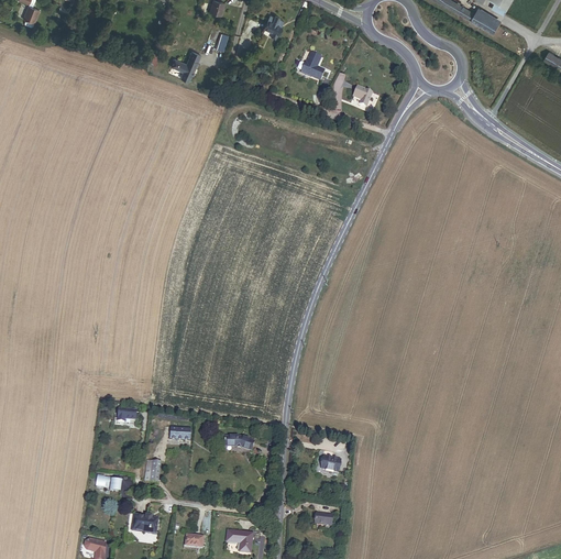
[(33,11),(37,2),(31,0),(28,7),(22,22),(24,23),(23,25),(24,28),(30,30),(32,29),(33,26),(39,13),(33,11)]
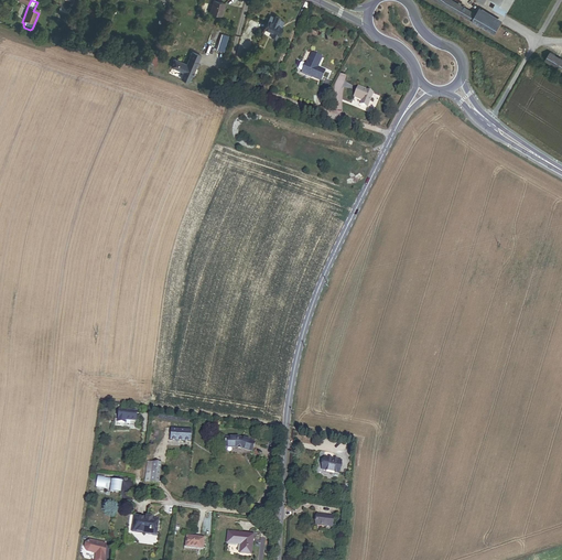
[(206,12),(218,15),(222,3),(209,0),(206,12)]
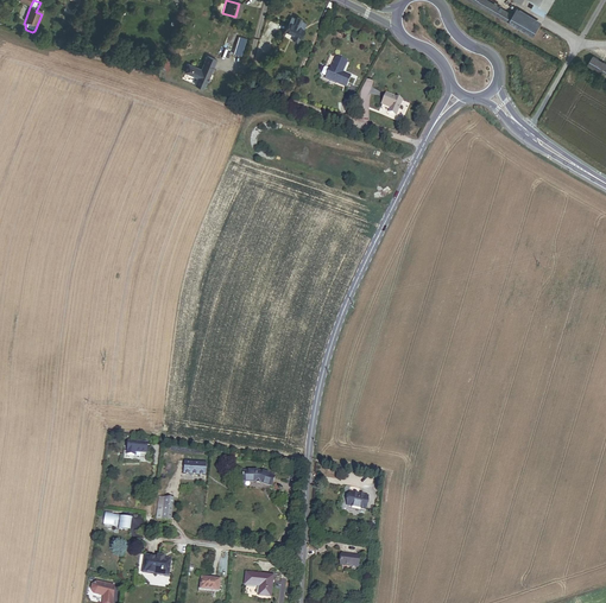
[(475,0),(511,20),(512,17),(515,12),(494,0),(475,0)]
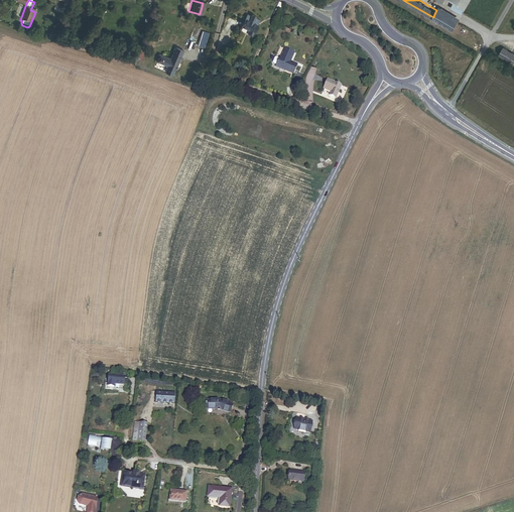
[(440,0),(446,3),(448,0),(454,0),(457,2),(468,8),(469,8),(473,0),(440,0)]
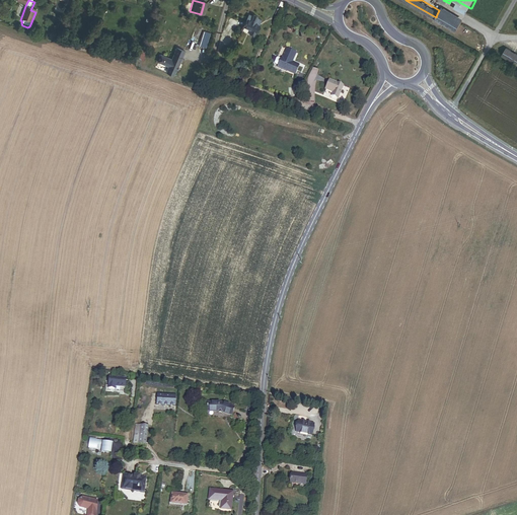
[(470,8),(459,2),(456,7),(467,13),(470,8)]
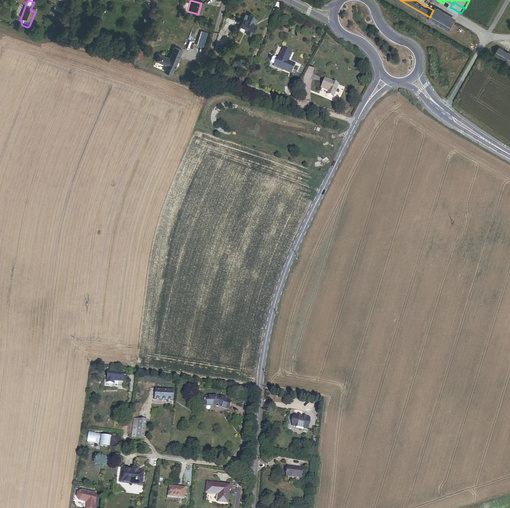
[(271,19),(278,4),(275,3),(268,18),(271,19)]
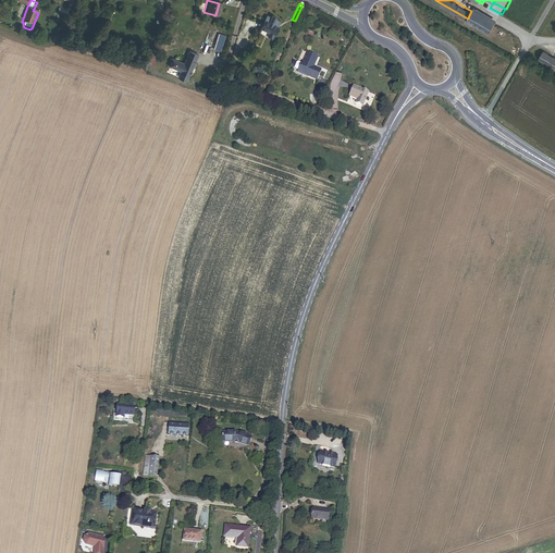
[(496,20),(497,19),(475,5),(471,11),(469,15),(491,28),(496,20)]
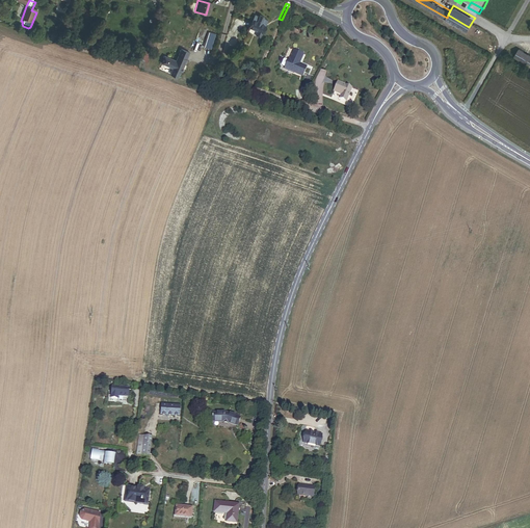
[(486,37),(491,29),(474,19),(469,27),(486,37)]
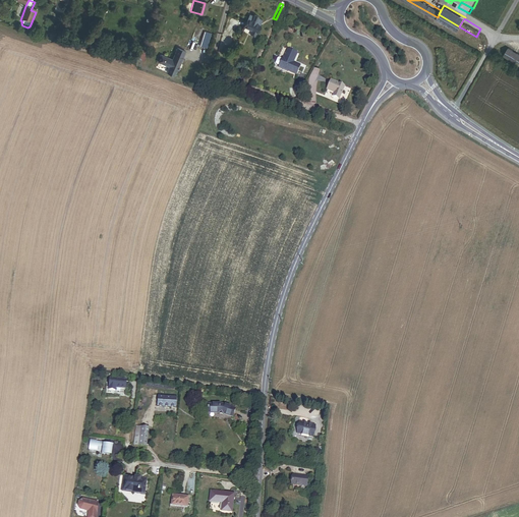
[(257,24),(245,19),(242,27),(250,31),(248,35),(252,37),(257,24)]
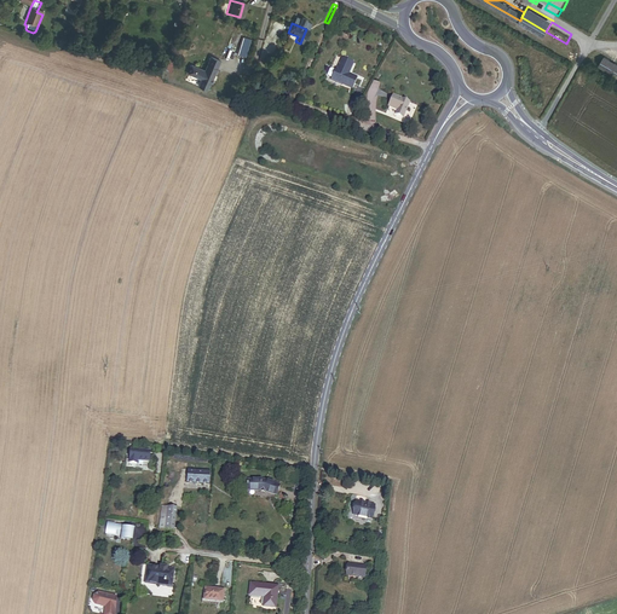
[(64,41),(65,34),(42,25),(40,33),(64,41)]
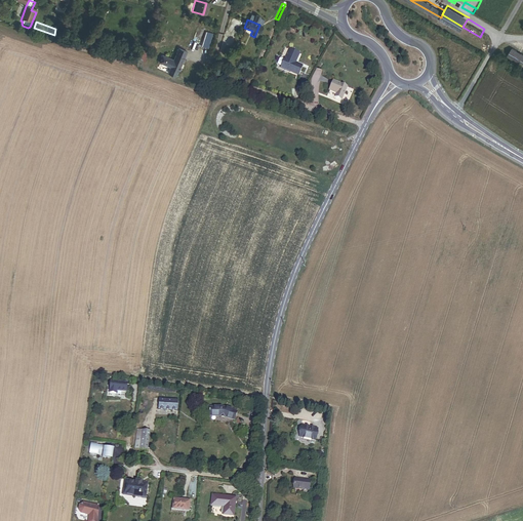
[(510,52),(522,61),(522,49),(515,44),(510,52)]
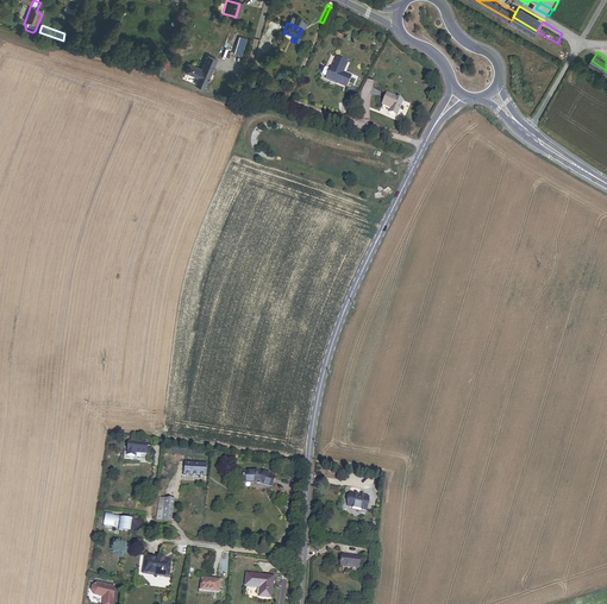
[(323,79),(346,88),(351,79),(337,73),(339,67),(343,69),(346,62),(335,57),(330,69),(327,68),(327,69),(324,68),(323,69),(320,75),(320,76),(324,77),(323,79)]
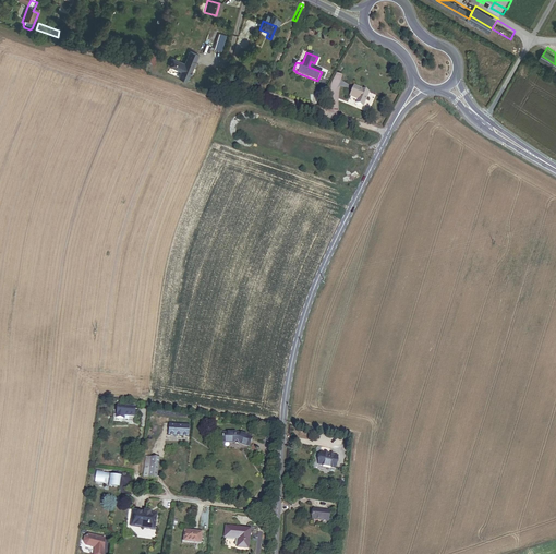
[(188,76),(196,57),(188,53),(182,65),(170,60),(167,68),(180,73),(177,80),(184,83),(188,76)]
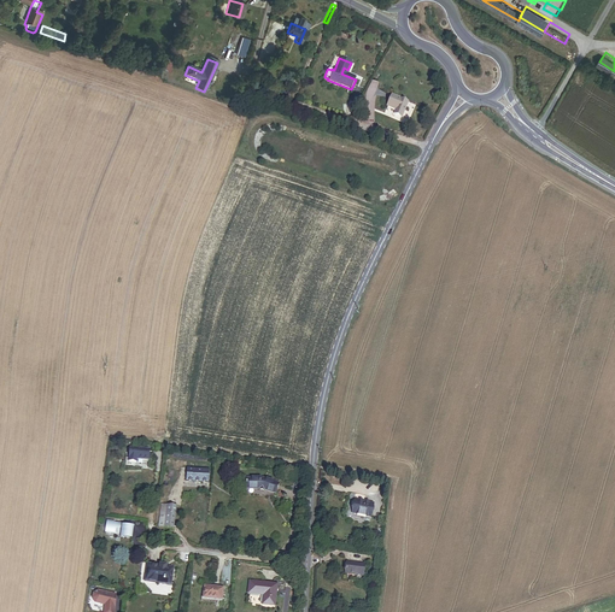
[(392,113),(400,116),(406,100),(388,93),(385,105),(394,109),(392,113)]
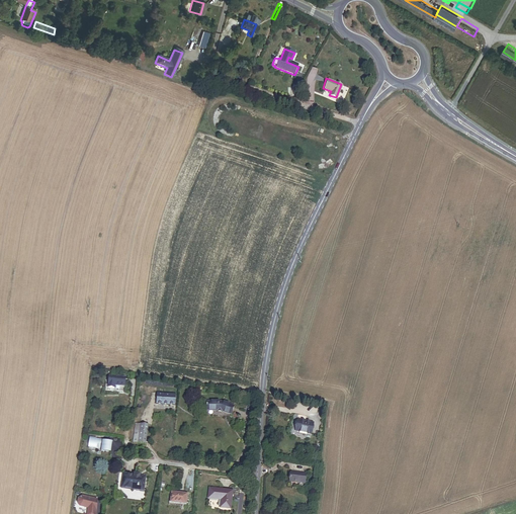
[(123,386),(124,376),(108,374),(106,386),(113,387),(113,383),(123,386)]
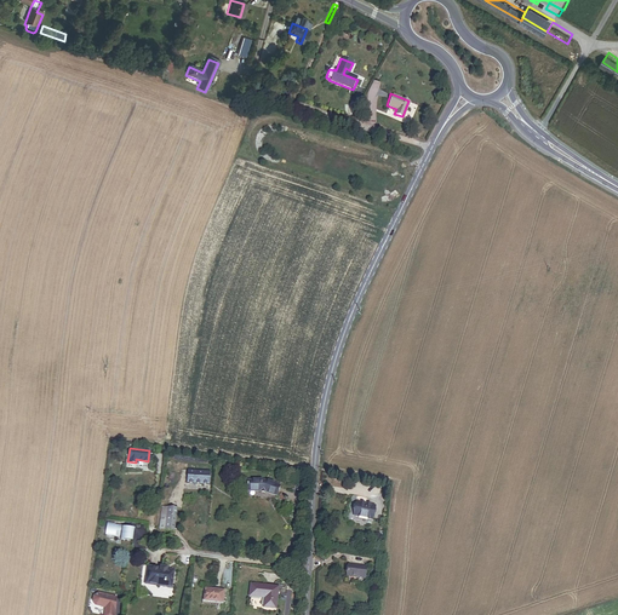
[(182,478),(204,481),(205,467),(184,466),(182,478)]
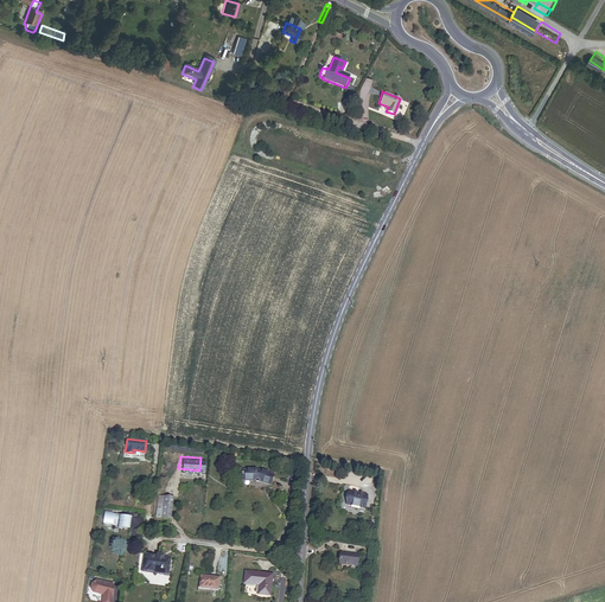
[(261,478),(269,480),(272,472),(261,468),(242,467),(242,476),(261,478)]
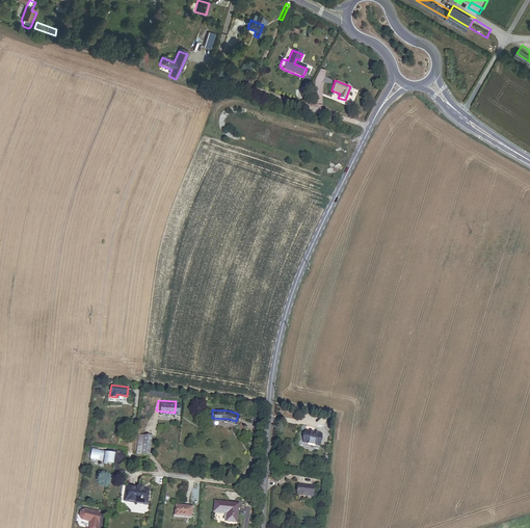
[(301,440),(316,443),(319,431),(303,428),(301,440)]
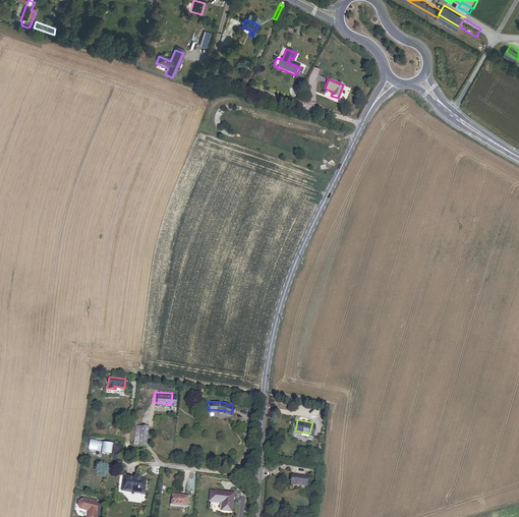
[(130,443),(141,445),(143,432),(133,431),(134,424),(132,424),(130,443)]
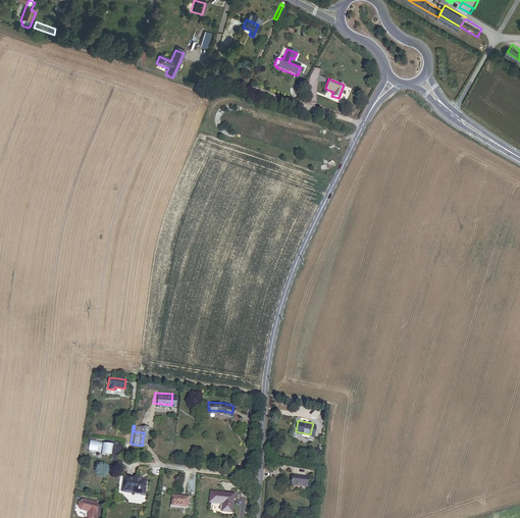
[(95,439),(88,438),(87,449),(100,451),(100,453),(107,454),(108,446),(101,445),(101,443),(101,442),(95,441),(95,439)]
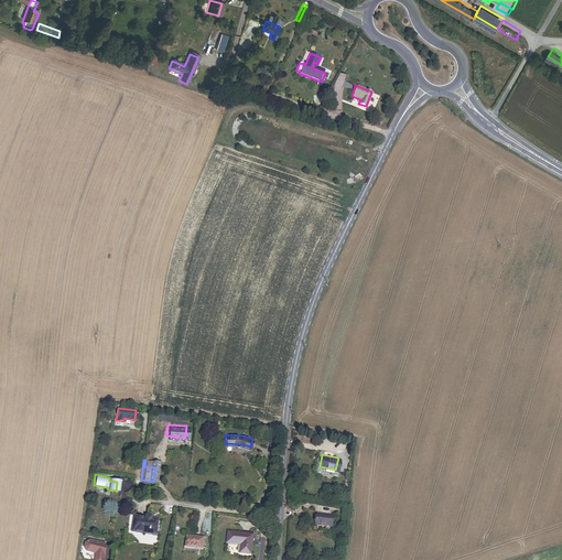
[(314,520),(331,521),(332,512),(315,510),(314,520)]
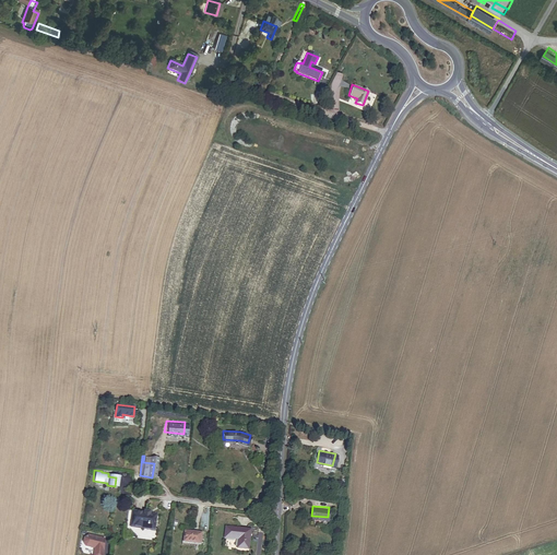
[(144,527),(152,527),(154,511),(146,511),(146,509),(142,508),(141,510),(131,509),(129,524),(140,526),(140,523),(144,523),(144,527)]
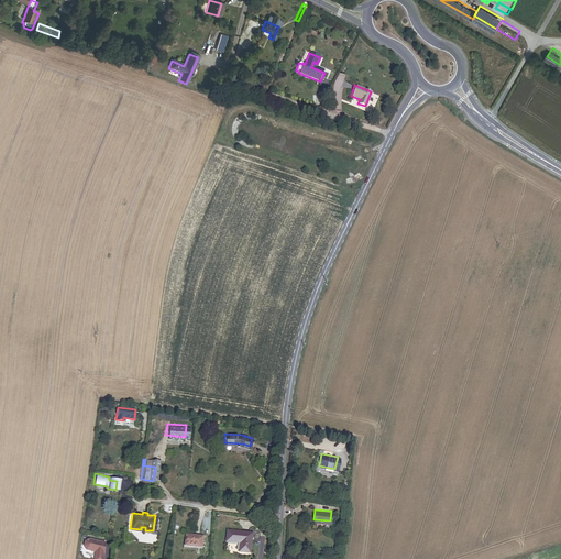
[(239,548),(249,549),(250,536),(246,535),(248,529),(227,527),(226,537),(240,539),(239,548)]
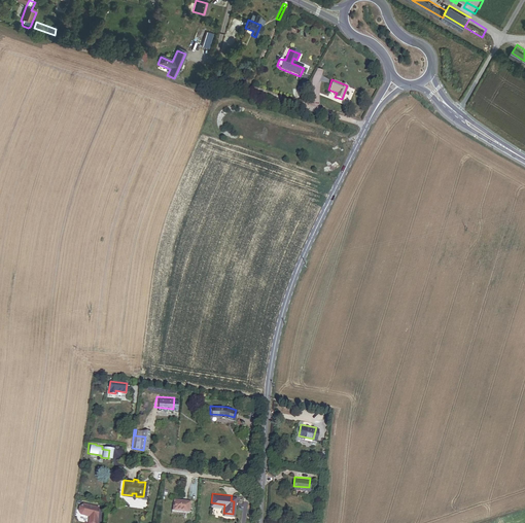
[(180,506),(185,506),(186,498),(170,497),(169,508),(180,509),(180,506)]
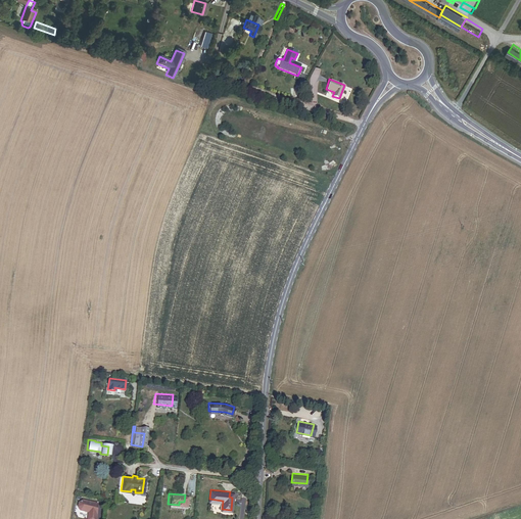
[(93,518),(95,503),(79,500),(76,503),(75,507),(78,510),(82,511),(83,510),(86,510),(85,518),(93,518)]
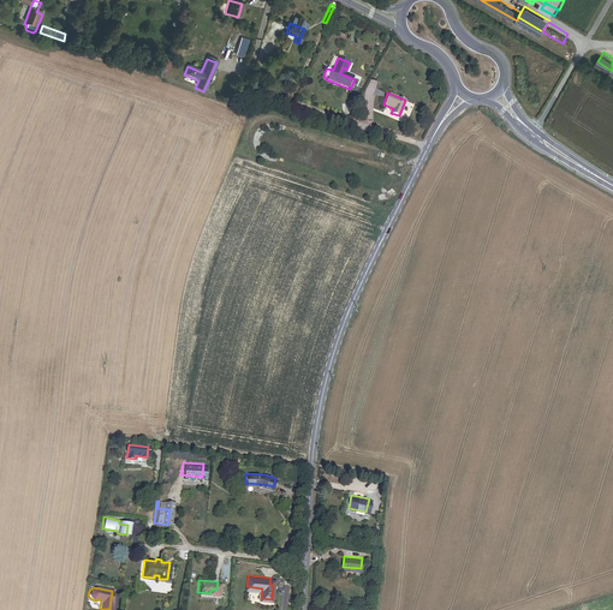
All buildings are outlined.
